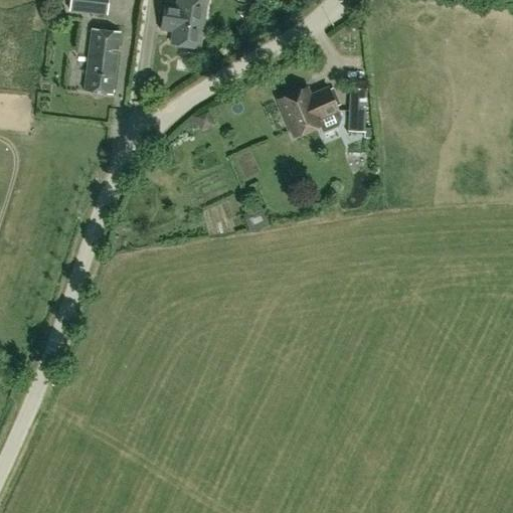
[(108,14),(110,0),(72,0),(71,9),(108,14)]
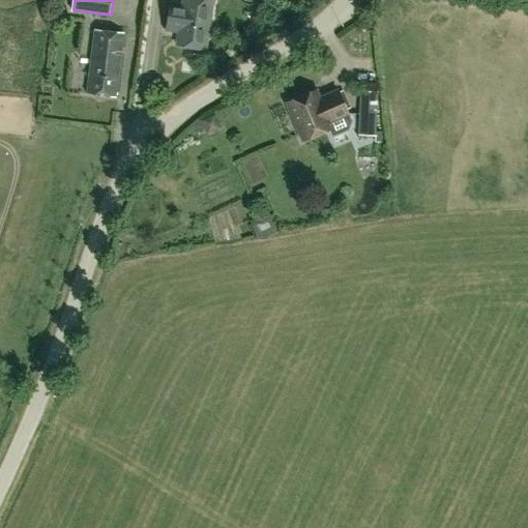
[(207,47),(214,0),(184,0),(184,1),(178,0),(172,0),(167,28),(179,30),(177,42),(207,47)]
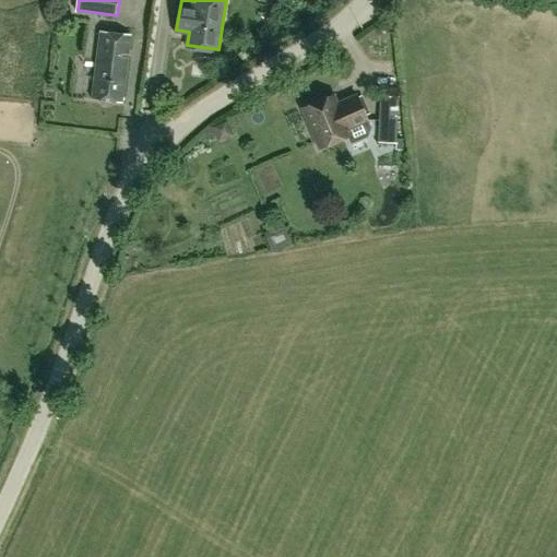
[(123,102),(126,83),(132,33),(102,30),(93,97),(123,102)]
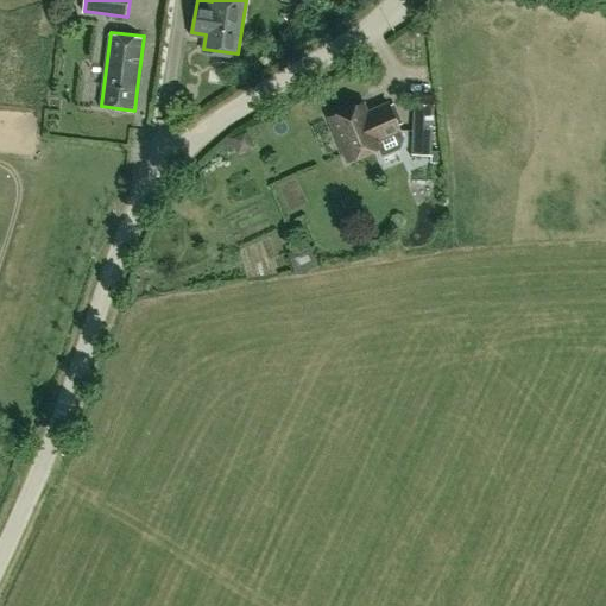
[(401,147),(404,138),(390,102),(367,112),(365,105),(364,101),(330,115),(349,159),(379,146),(383,155),(401,147)]
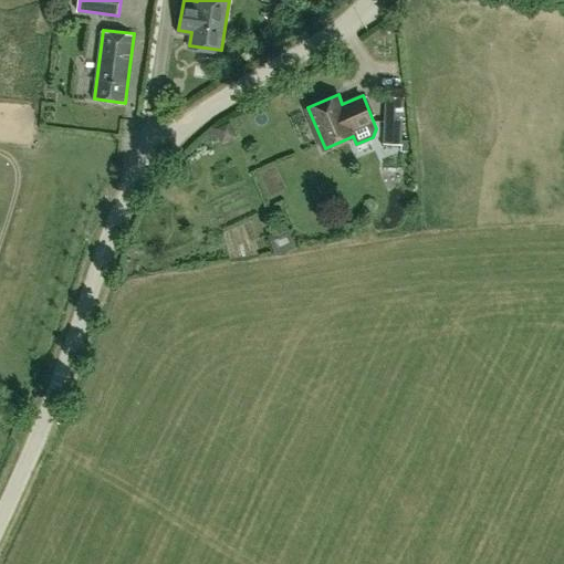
[(386,95),(384,143),(403,143),(401,150),(409,150),(410,138),(404,138),(405,95),(386,95)]
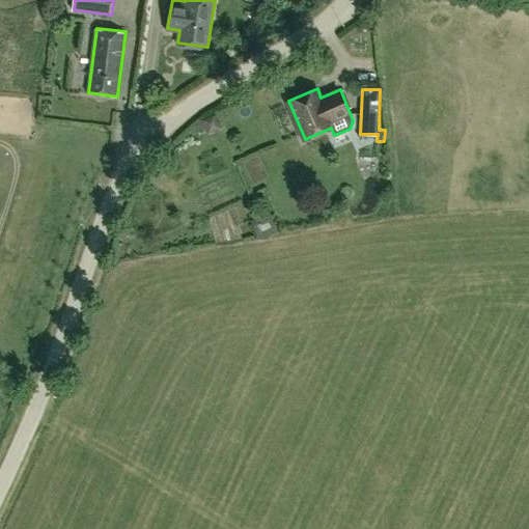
[(217,113),(203,119),(210,133),(223,127),(217,113)]
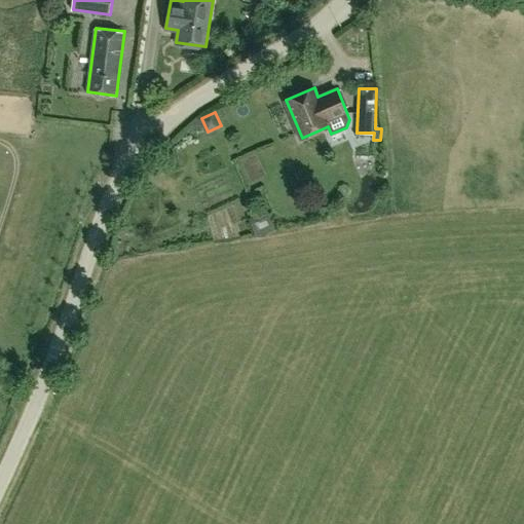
All buildings are outlined.
